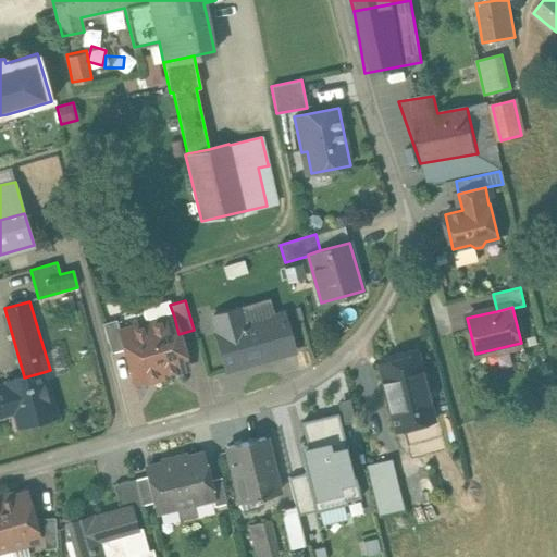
[(245,325),(239,309),(212,317),(218,333),(215,334),(226,371),(277,356),(268,319),(245,325)]
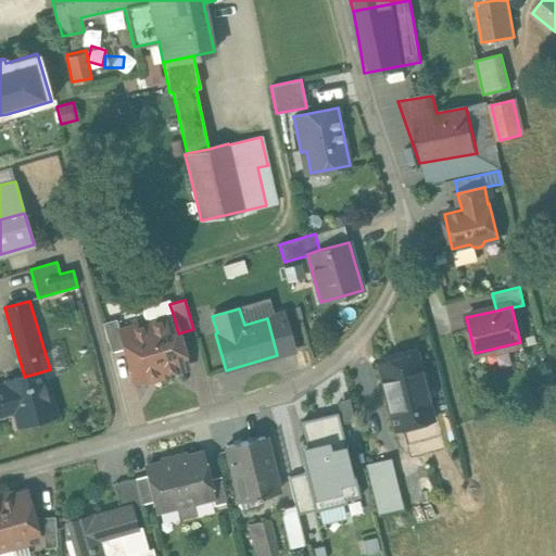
[(294,351),(283,314),(267,318),(277,355),(294,351)]
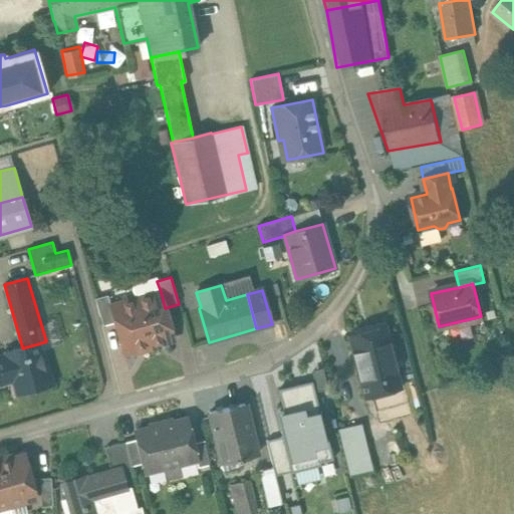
[(161,292),(136,299),(149,345),(174,338),(165,308),(161,292)]
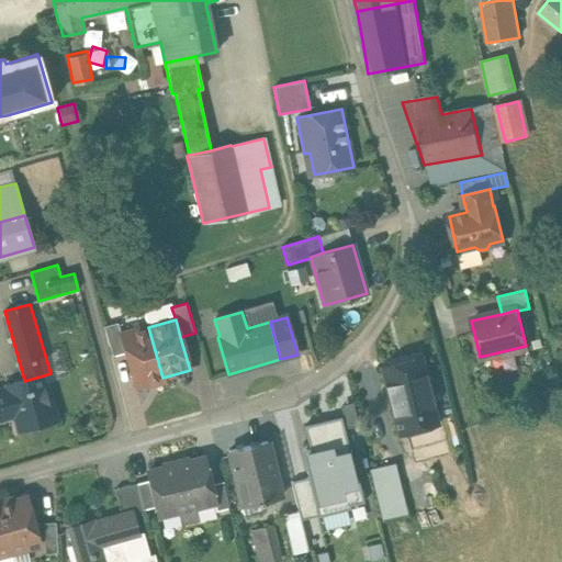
[(117,323),(103,326),(112,356),(125,352),(121,336),(121,335),(117,323)]
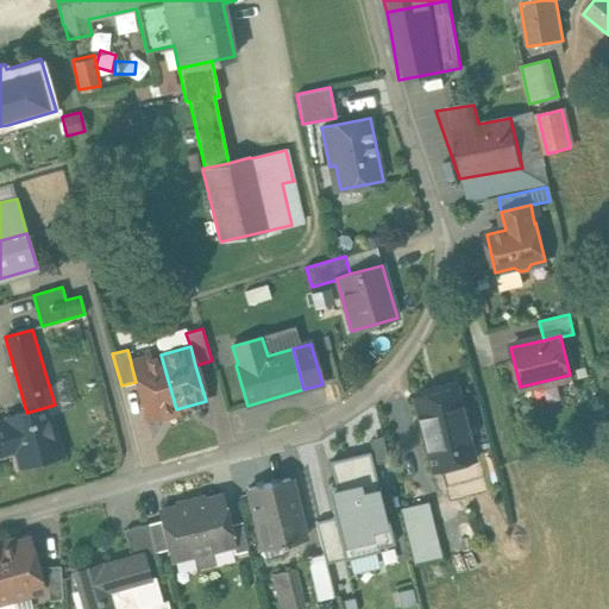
[(131,363),(131,364),(136,382),(146,419),(176,409),(161,355),(131,363)]
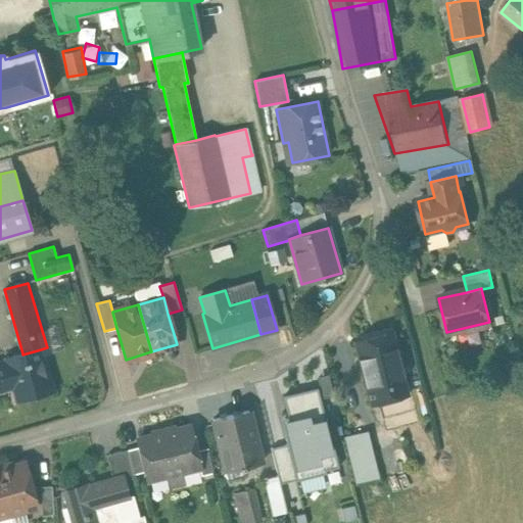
[(372,336),(389,401),(408,396),(409,396),(391,332),(391,331),(372,336)]
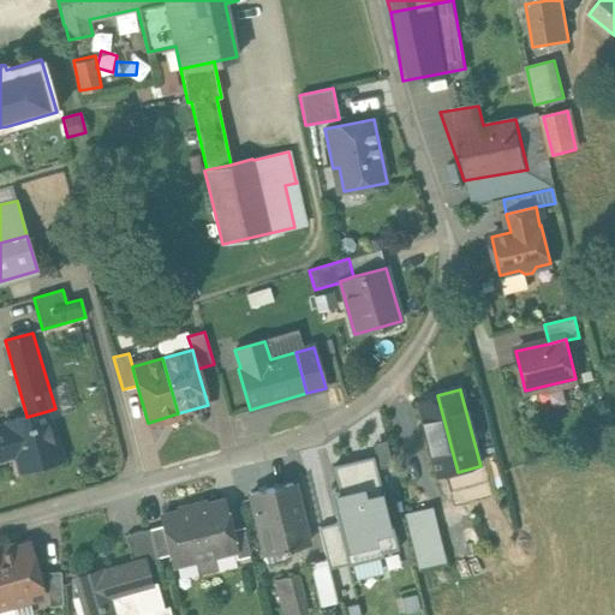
[(458,472),(437,395),(417,400),(418,402),(417,402),(436,477),(451,473),(458,472)]
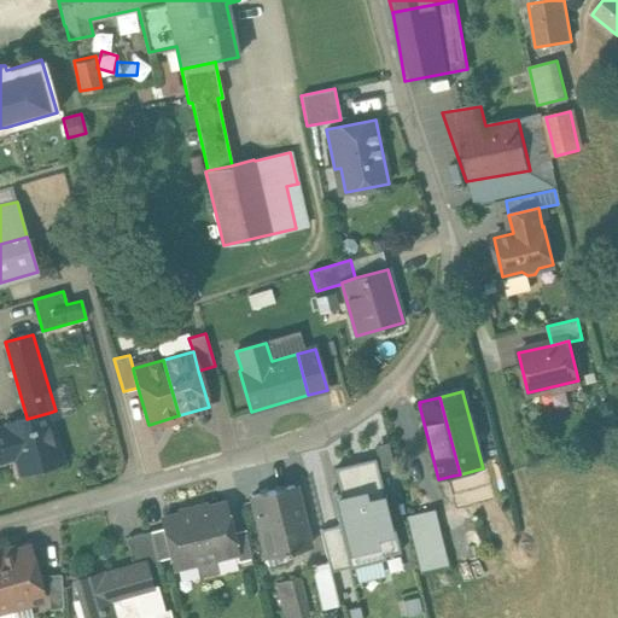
[(48,413),(27,419),(27,418),(4,424),(5,427),(0,429),(0,454),(15,450),(21,473),(18,474),(18,476),(65,462),(65,461),(63,461),(48,413)]
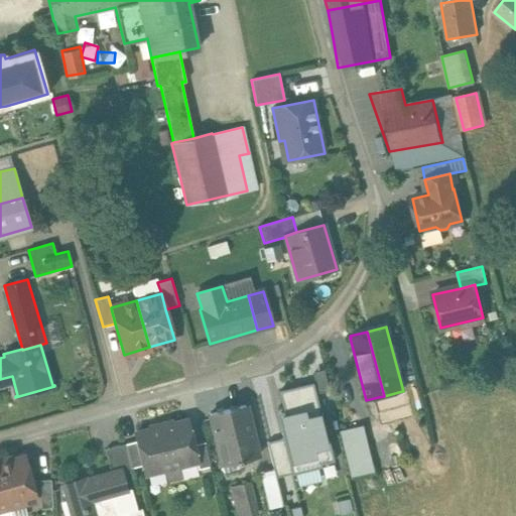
[(311,383),(276,392),(288,444),(313,438),(313,437),(333,433),(327,407),(317,409),(311,384),(312,384),(311,383)]
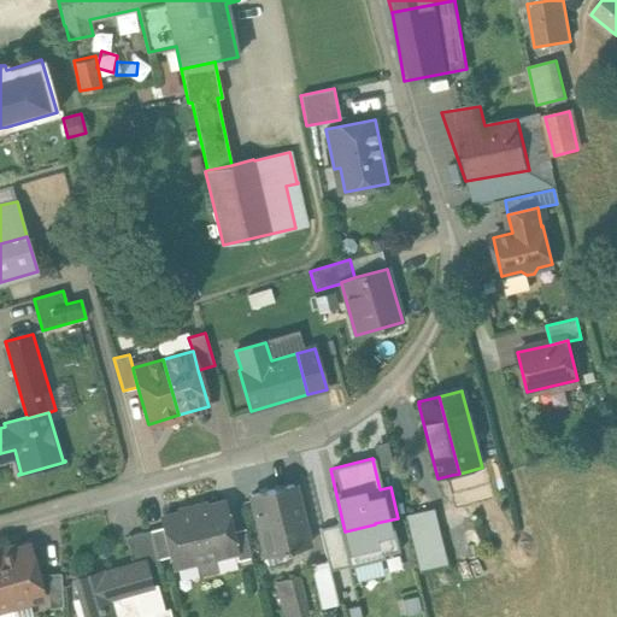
[(459,474),(452,475),(457,495),(487,488),(481,468),(459,474)]
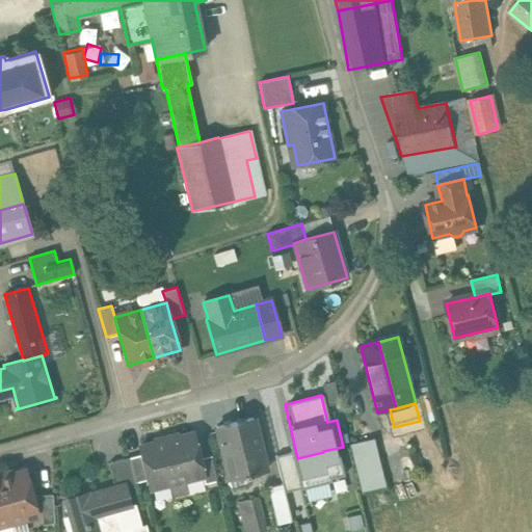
[(253,418),(216,427),(230,479),(244,476),(244,477),(249,476),(248,475),(266,471),(253,418)]
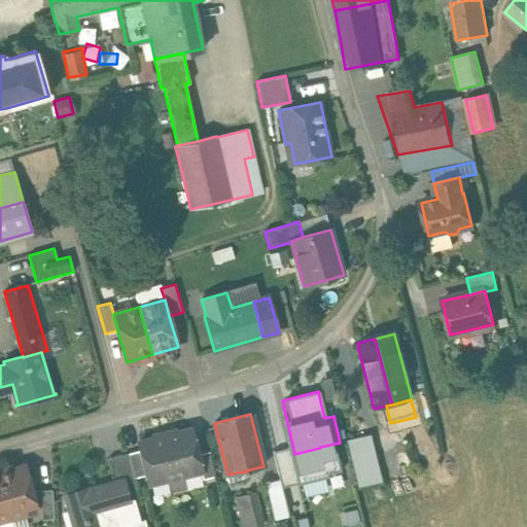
[(190,429),(176,432),(175,430),(164,433),(175,478),(180,477),(201,471),(197,455),(190,429)]
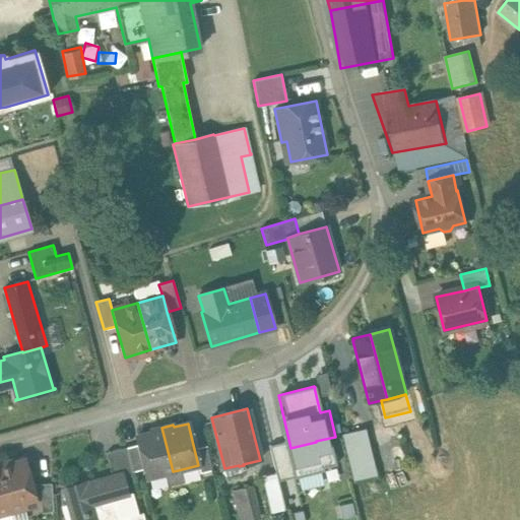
[(161,428),(151,431),(151,433),(137,436),(145,469),(147,477),(168,473),(173,471),(161,428)]
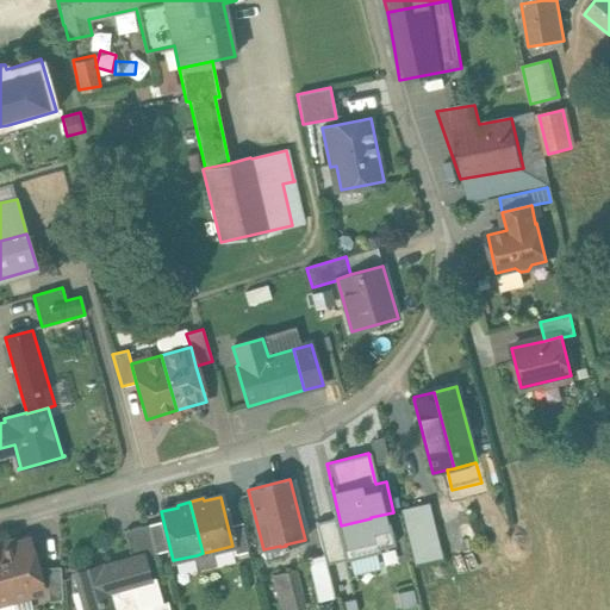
[(429,503),(398,510),(411,565),(442,558),(429,503)]
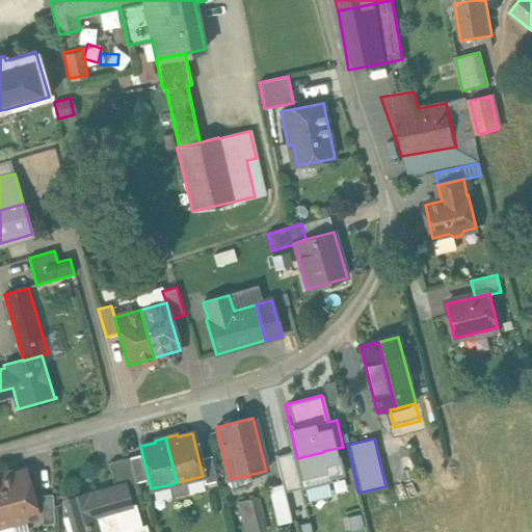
[(343,447),(323,451),(323,452),(335,499),(358,493),(347,445),(343,447)]
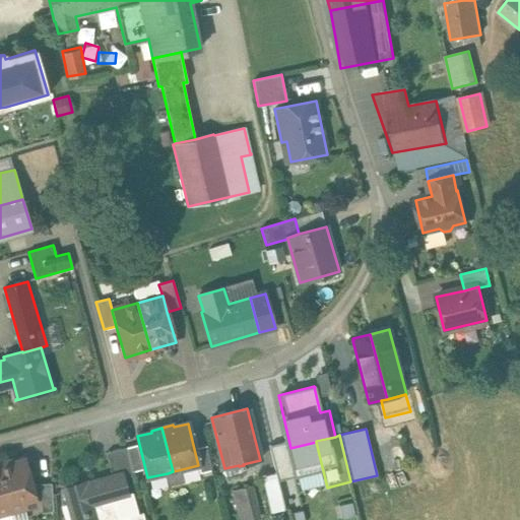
[(139,444),(126,448),(132,472),(145,469),(139,444)]
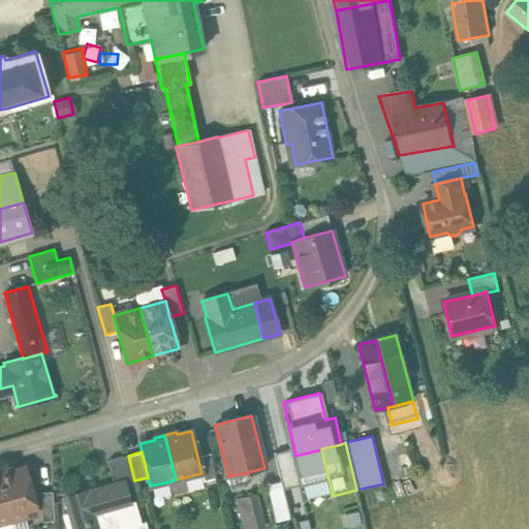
[(216,478),(210,454),(197,457),(201,473),(204,481),(216,478)]
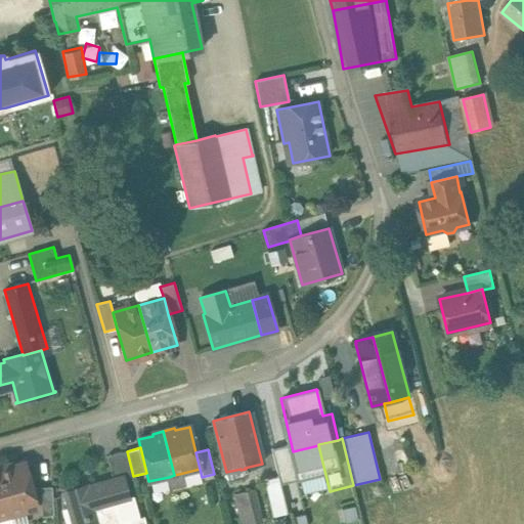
[(127,451),(107,456),(114,479),(122,477),(123,481),(134,478),(133,476),(127,451)]
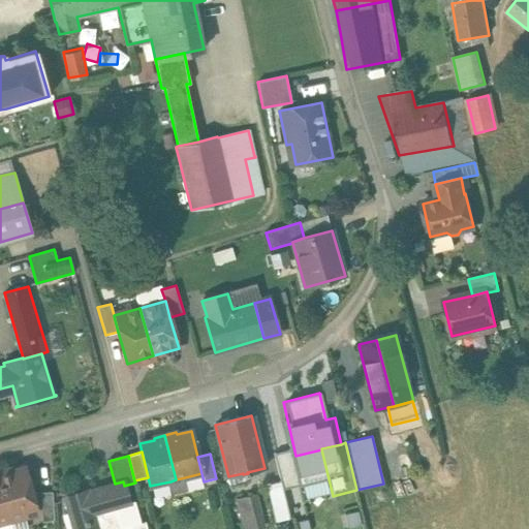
[(37,512),(25,469),(0,474),(0,478),(10,520),(37,512)]
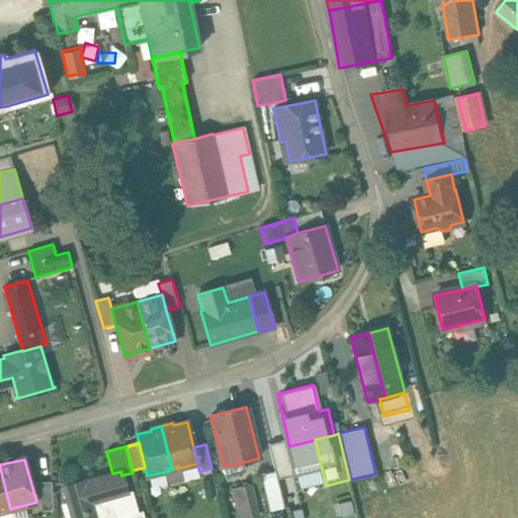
[(0,468),(0,511),(10,509),(0,468)]
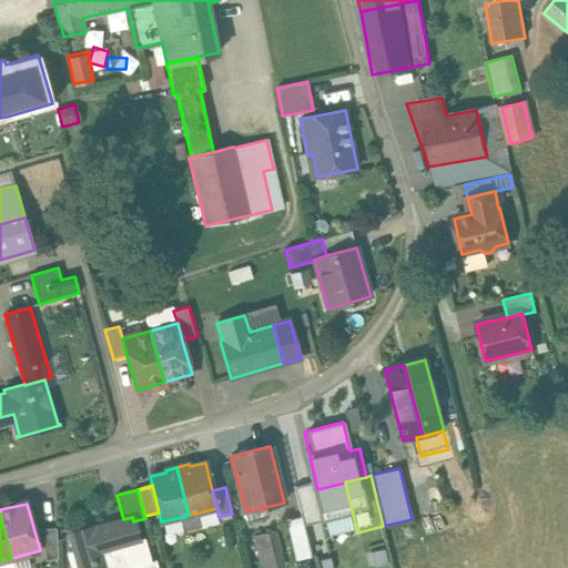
[(198,527),(194,514),(189,515),(192,528),(198,527)]
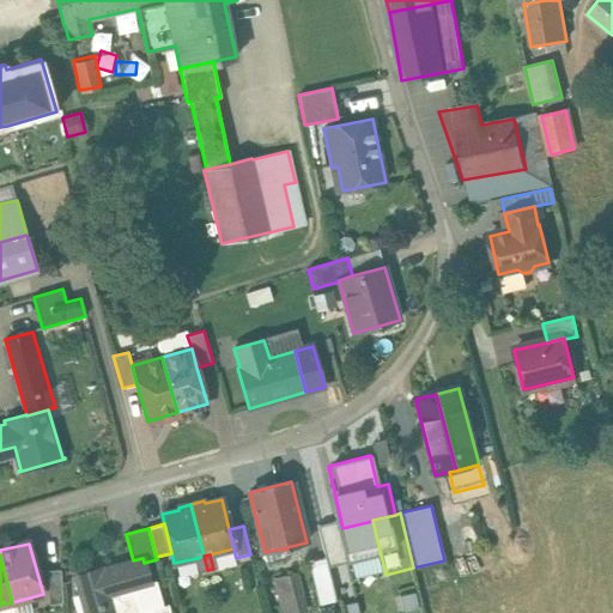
[(341,554),(325,558),(332,587),(349,583),(341,554)]
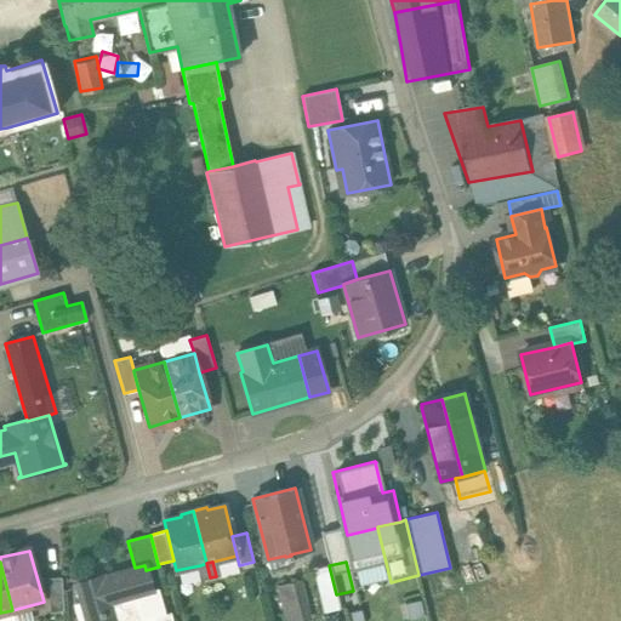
[(206,563),(200,565),(204,579),(210,577),(206,563)]
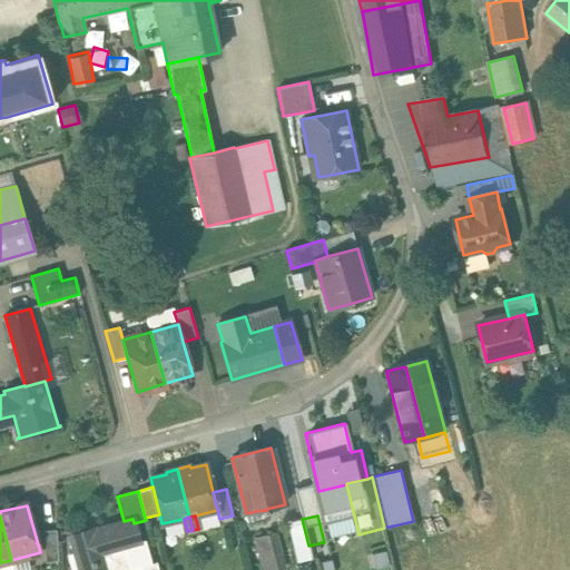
[(115,526),(95,531),(95,529),(70,537),(79,569),(129,569),(151,563),(145,540),(138,541),(134,523),(133,519),(124,521),(115,524),(115,526)]
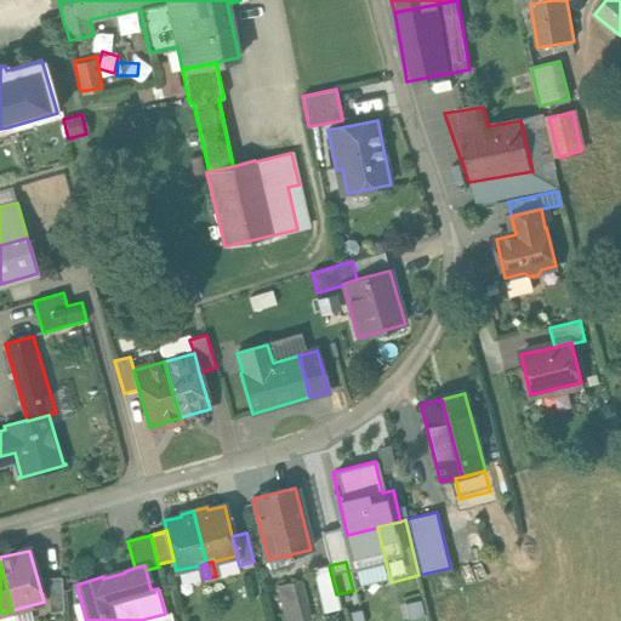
[(329,565),(313,569),(320,599),(336,594),(329,565)]
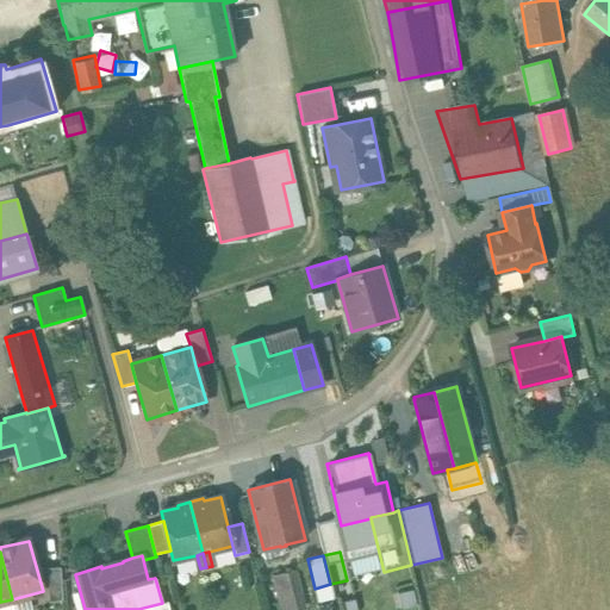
[(61,567),(47,568),(49,602),(62,601),(61,567)]
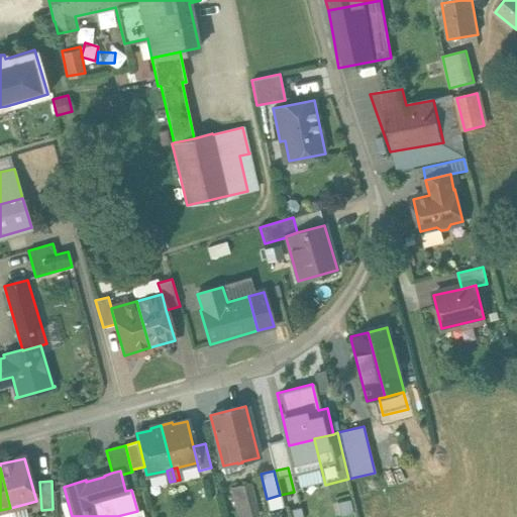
[(249,484),(231,488),(238,516),(248,516),(257,515),(249,484)]
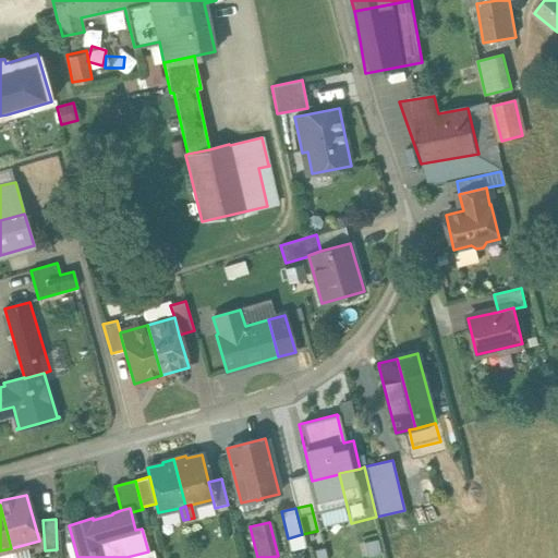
[(379,538),(358,541),(359,557),(376,557),(381,557),(379,538)]
